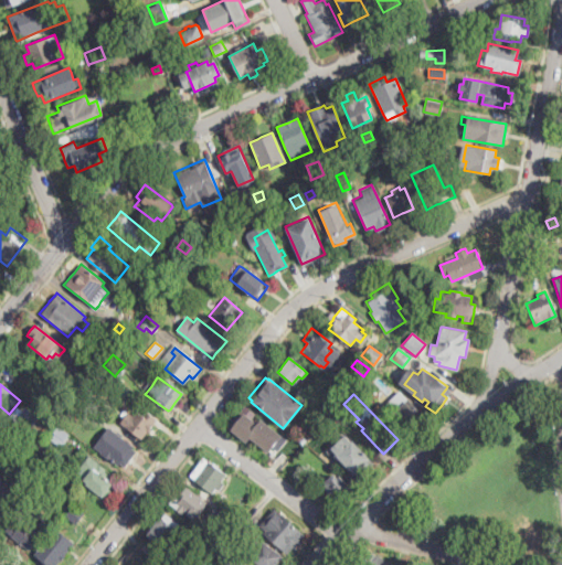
[(411,432),(410,433),(389,413),(404,397),(424,418),(414,428),(411,432)]
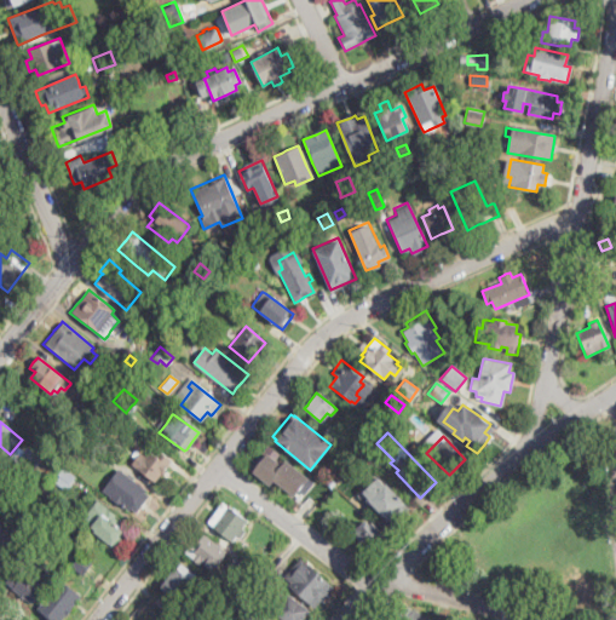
[(95,446),(90,452),(85,448),(90,442),(95,446)]
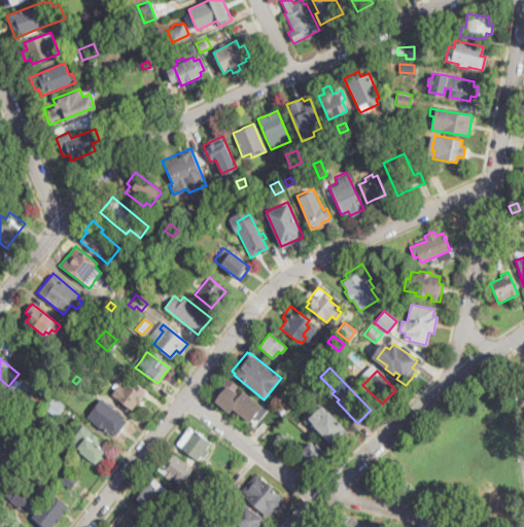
[(115,382),(123,387),(127,383),(132,387),(135,383),(145,390),(144,392),(139,399),(132,410),(110,394),(114,389),(111,387),(115,382)]
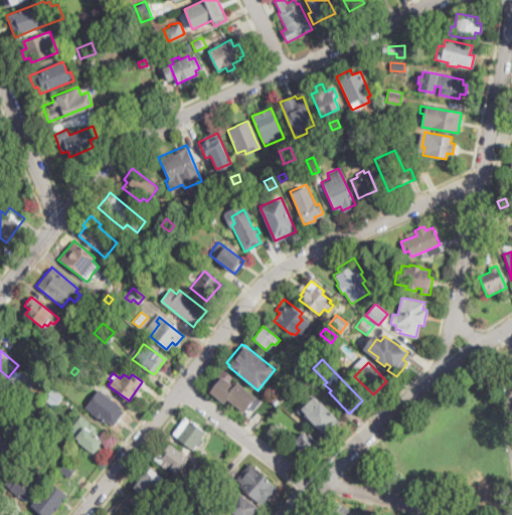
[(233,379),(229,384),(234,387),(234,388),(224,401),(208,389),(213,383),(214,381),(215,380),(218,383),(225,373),(228,376),(233,379)]
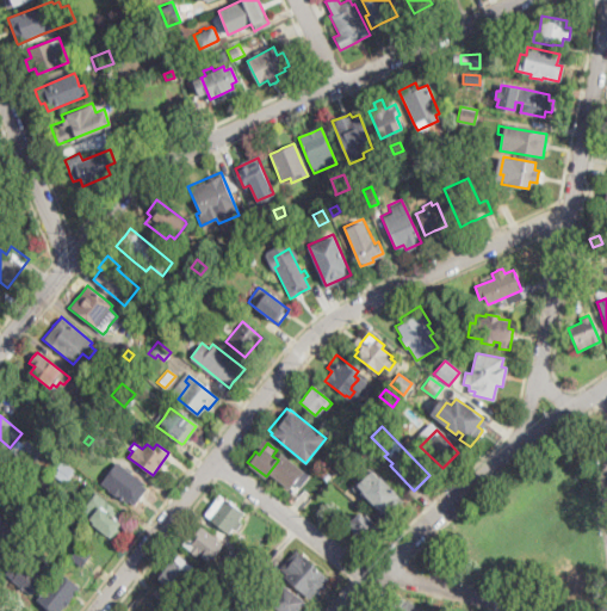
[(29,464),(24,470),(13,462),(19,456),(29,464)]
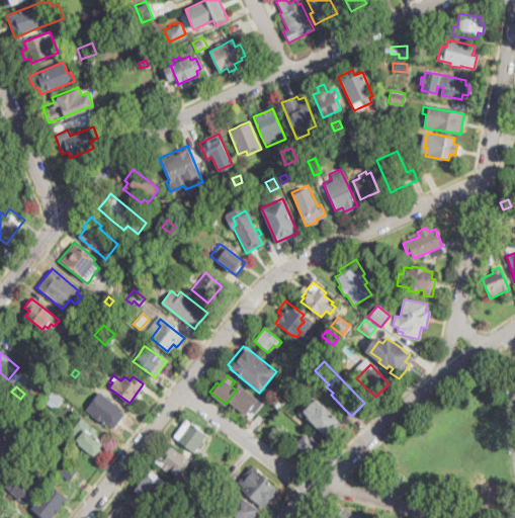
[(58,406),(55,411),(45,403),(49,399),(47,398),(52,391),(63,398),(57,405),(58,406)]
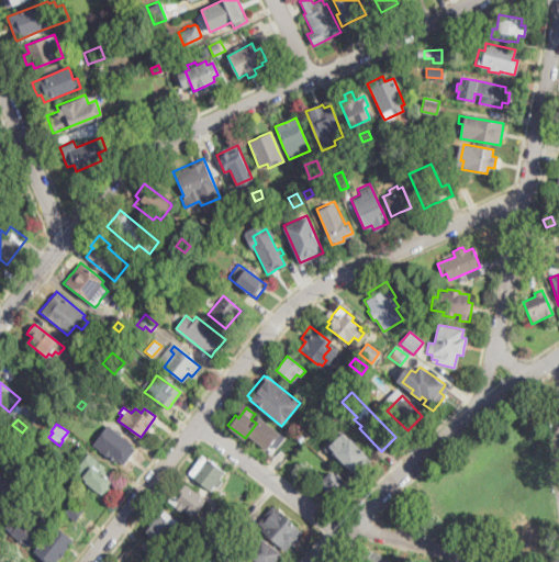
[(126,459),(123,463),(118,460),(115,462),(92,445),(107,426),(107,425),(112,429),(132,445),(130,446),(134,449),(129,457),(126,459)]
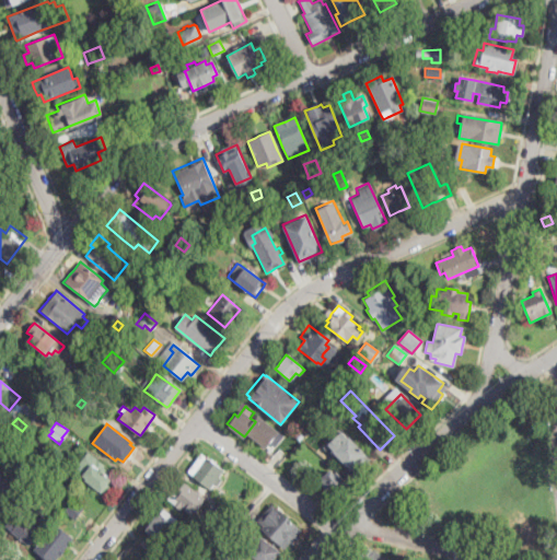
[(18,438),(8,448),(0,441),(0,439),(9,429),(18,438)]
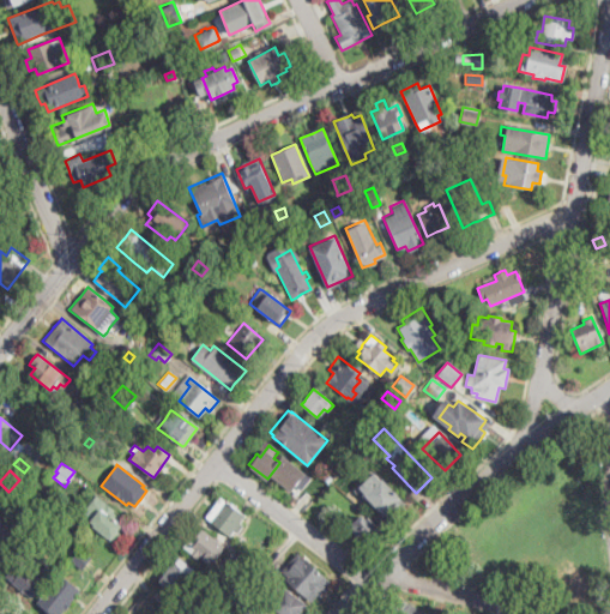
[(392,517),(388,521),(380,512),(357,488),(373,473),(374,473),(405,505),(394,515),(392,517)]
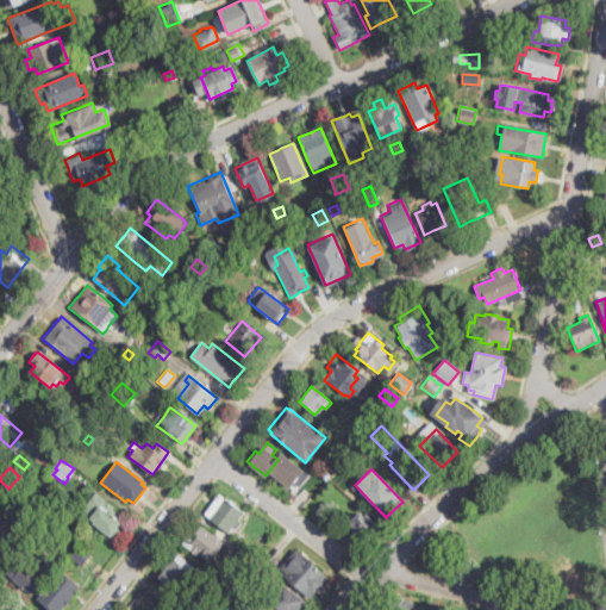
[(242,522),(236,529),(232,527),(227,533),(202,515),(208,505),(212,502),(218,493),(235,506),(242,512),(237,520),(242,522)]
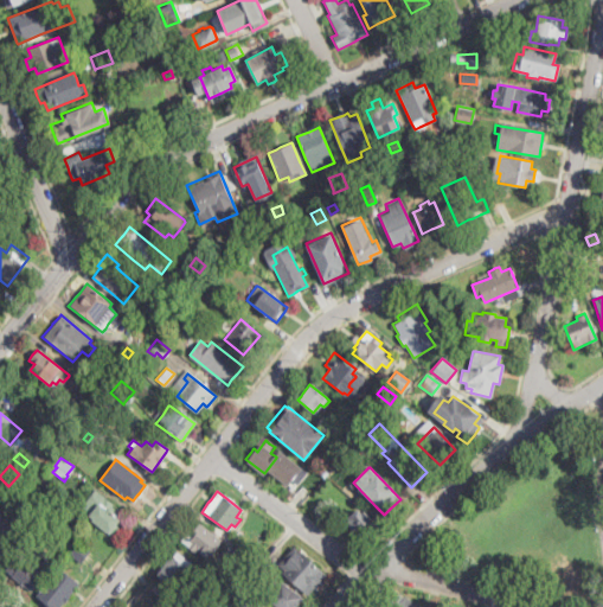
[(96,499),(108,508),(111,504),(123,512),(114,524),(120,529),(119,531),(116,534),(113,538),(84,516),(96,499)]
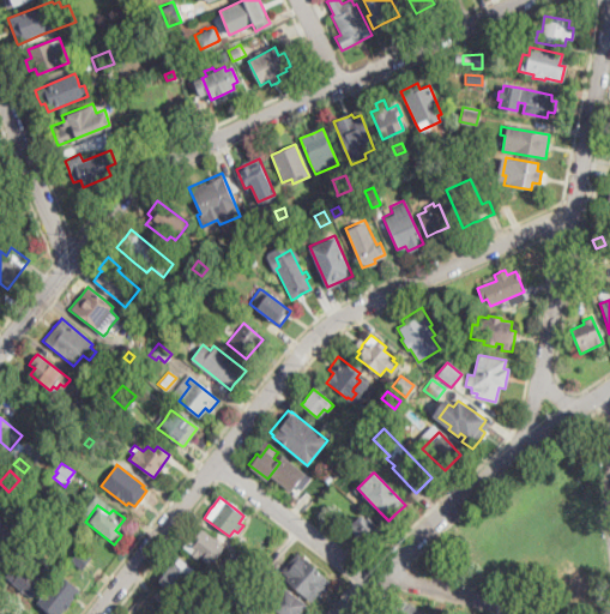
[(380,529),(363,546),(346,529),(363,512),(364,512),(372,519),(380,529)]
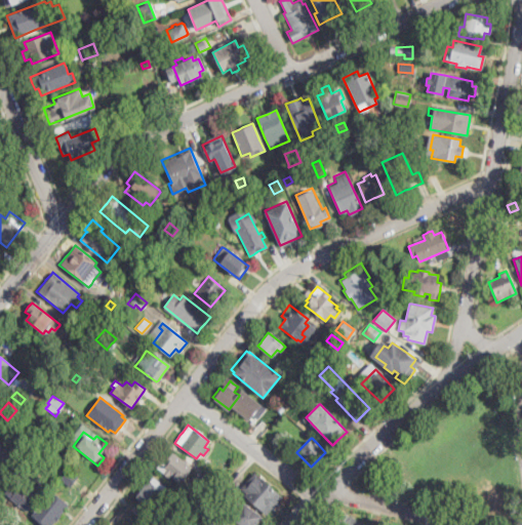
[(65,455),(58,449),(64,444),(70,450),(65,455)]
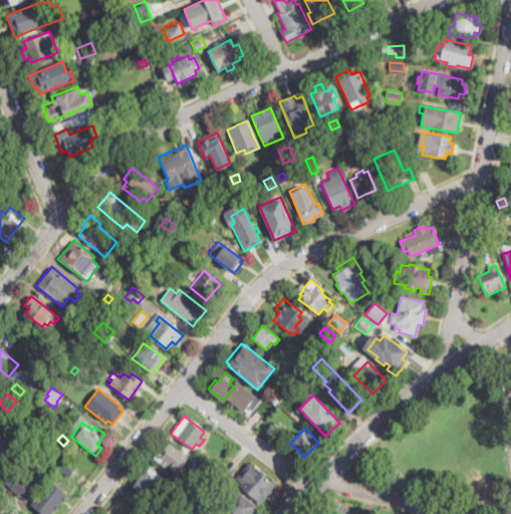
[(188,457),(177,473),(167,466),(166,468),(152,457),(158,449),(160,447),(165,440),(188,457)]
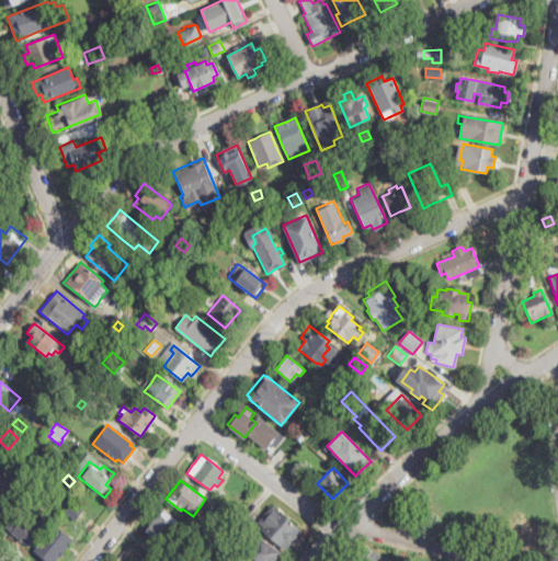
[(13,500),(0,518),(0,490),(7,495),(13,500)]
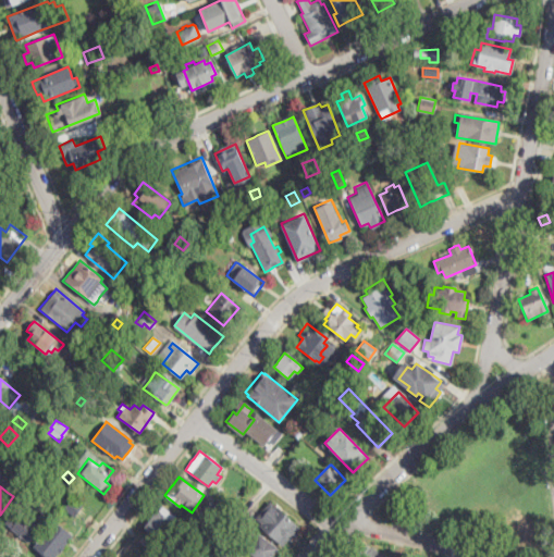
[(75,516),(73,518),(62,509),(72,498),(82,506),(81,508),(75,516)]
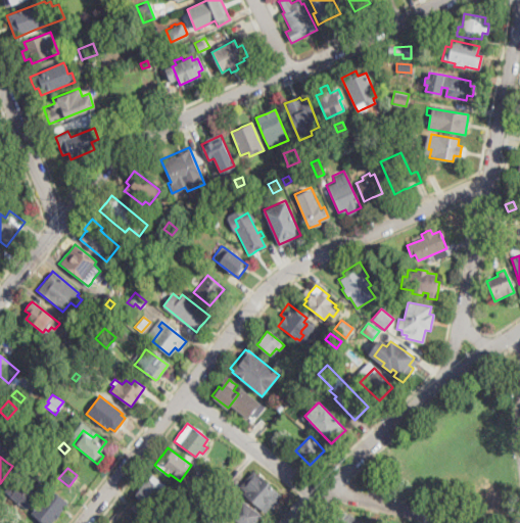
[(216,479),(205,491),(196,484),(206,471),(216,479)]
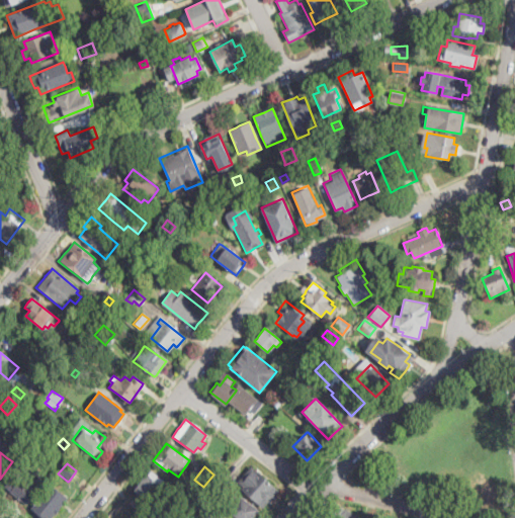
[(268,502),(262,508),(240,489),(242,487),(237,482),(250,466),(277,491),(271,497),(268,502)]
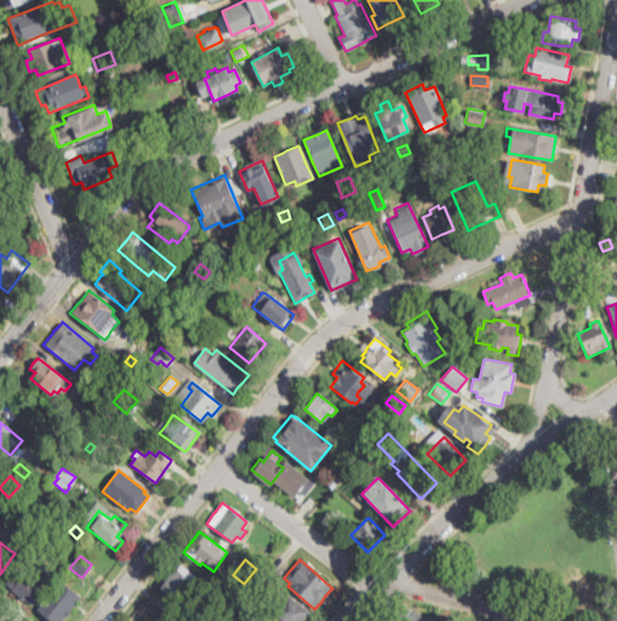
[(57,573),(30,605),(23,598),(22,600),(21,600),(18,598),(17,597),(18,597),(11,591),(11,590),(10,590),(4,585),(3,584),(11,573),(17,579),(22,574),(23,575),(28,569),(33,573),(43,560),(57,573)]
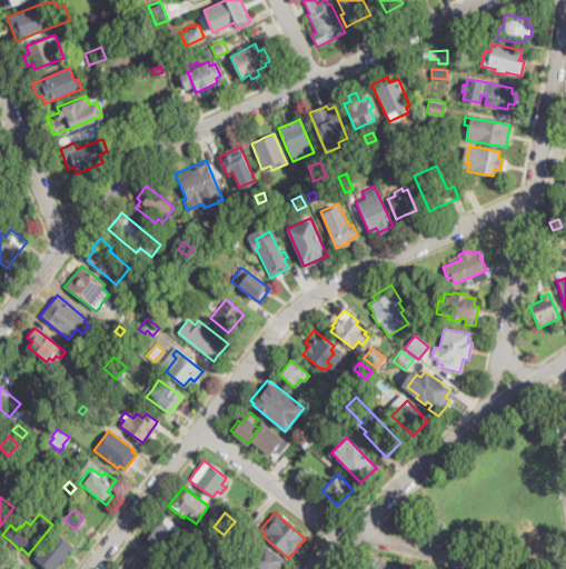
[(181,530),(177,537),(174,535),(169,540),(172,542),(165,553),(147,539),(154,530),(155,528),(164,517),(181,530)]
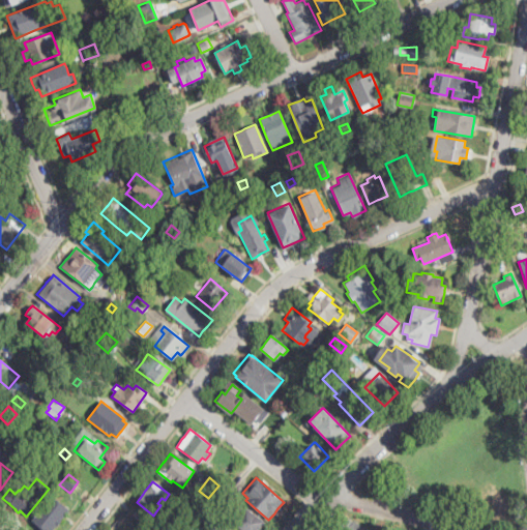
[(62,518),(52,529),(37,529),(39,527),(37,526),(34,524),(31,521),(50,496),(51,496),(60,503),(67,508),(68,510),(67,510),(64,516),(62,518)]
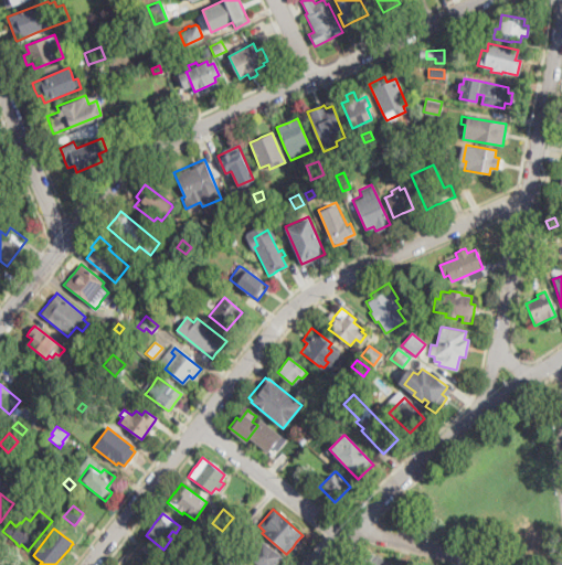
[(215,545),(210,553),(198,544),(203,536),(215,545)]
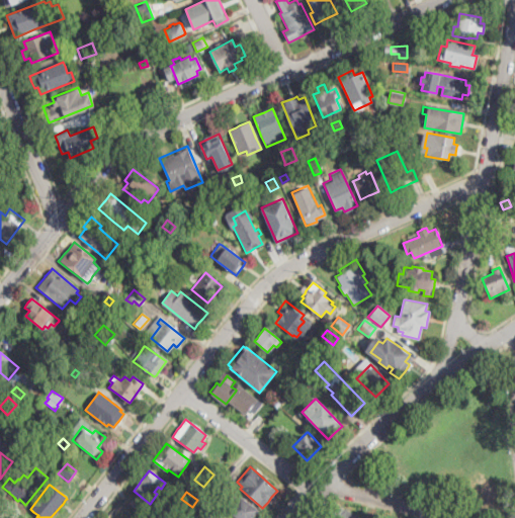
[(239,496),(258,511),(254,516),(256,517),(235,517),(228,512),(231,507),(228,505),(233,498),(236,501),(239,496)]
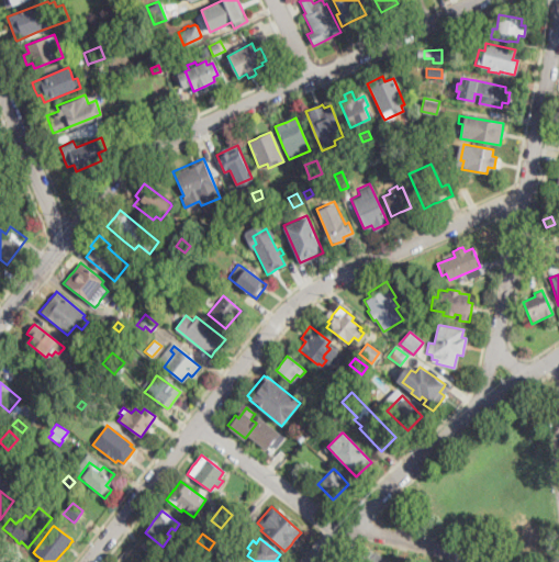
[(223,543),(217,551),(212,547),(217,539),(223,543)]
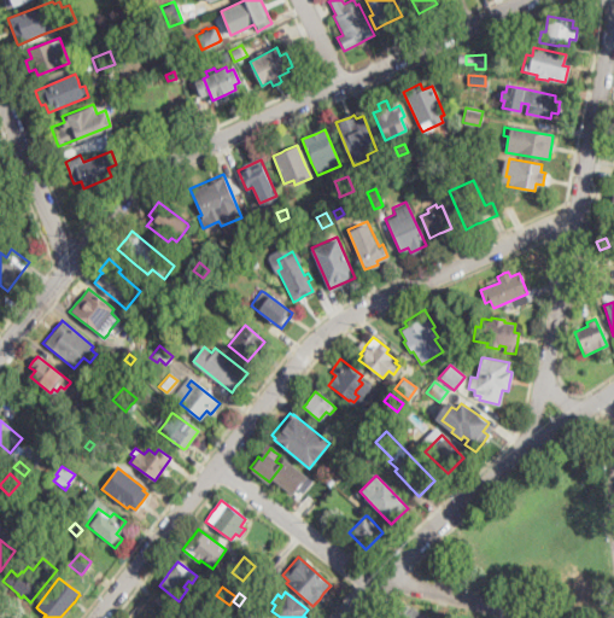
[(180,612),(174,617),(164,617),(159,613),(162,610),(167,605),(169,602),(180,612)]
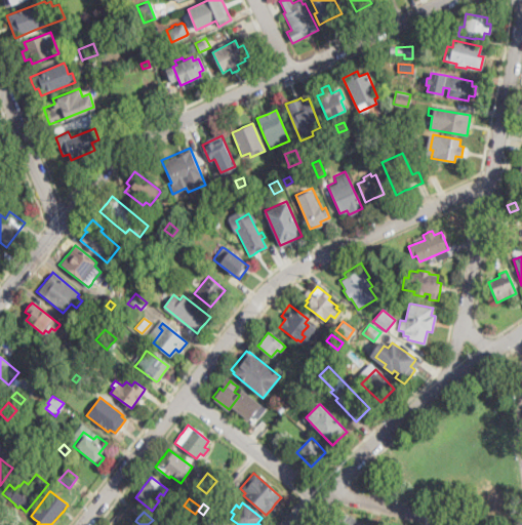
[(342,513),(349,518),(351,516),(362,524),(331,524),(334,521),(331,518),(335,513),(338,516),(342,513)]
